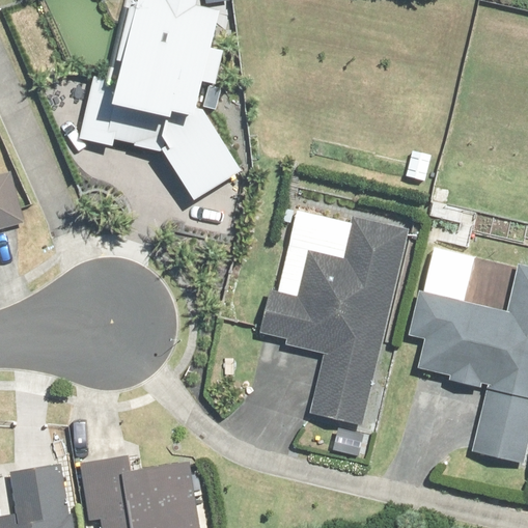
[(135,0),(118,81),(93,75),(80,138),(111,145),(112,139),(162,150),(194,200),(241,169),(197,105),(202,85),(203,80),(216,83),(223,50),(211,48),(220,0),(135,0)]
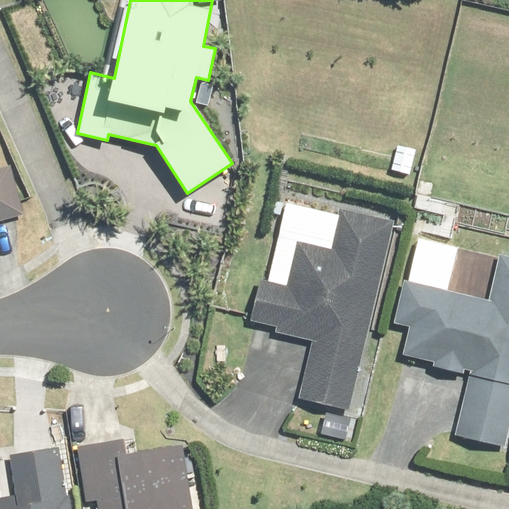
[(416,149),(396,144),(390,170),(410,175),(416,149)]
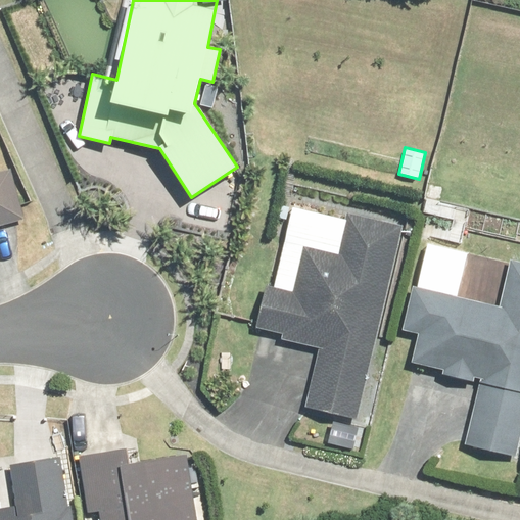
[(0,223),(19,220),(11,168),(0,169),(0,223)]
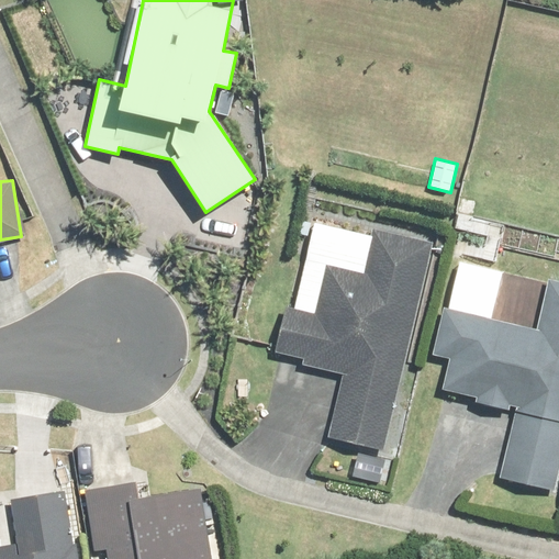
[(373,234),(313,221),(293,306),(286,305),(274,358),(342,373),(327,433),(387,447),(433,244),(375,231),(373,234)]
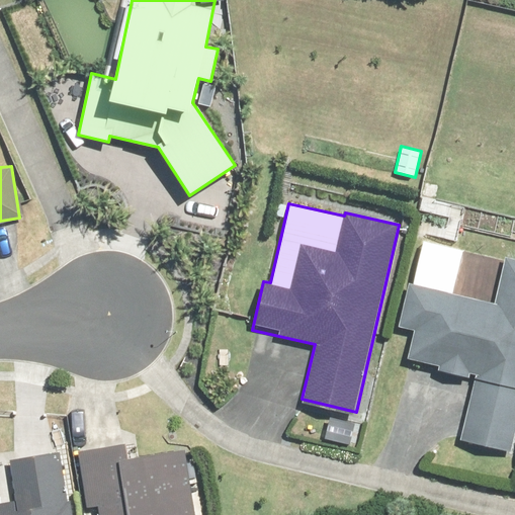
[(413,331),(407,355),(436,363),(435,367),(475,377),(458,438),(508,450),(514,422),(514,259),(506,257),(494,306),(410,283),(399,327),(413,331)]
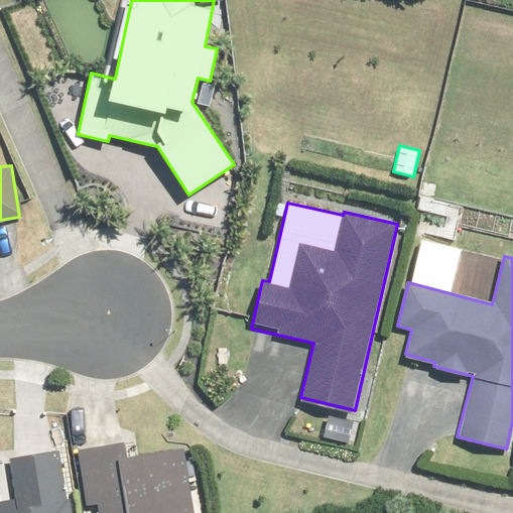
[(127,459),(124,443),(78,453),(88,512),(193,512),(182,449),(127,459)]
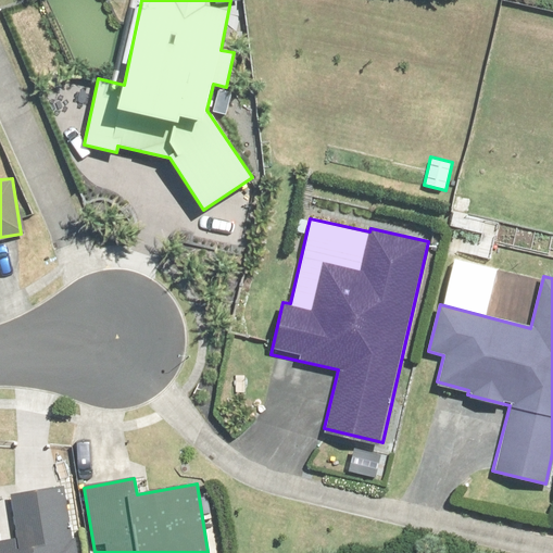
[(0,552),(79,552),(70,485),(10,493),(19,549),(0,552)]
